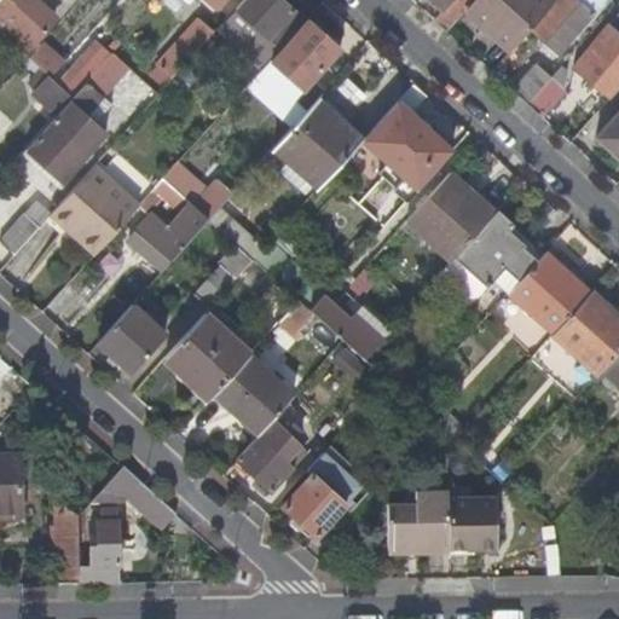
[(55,16),(38,0),(0,0),(0,30),(28,57),(39,45),(33,40),(55,16)]
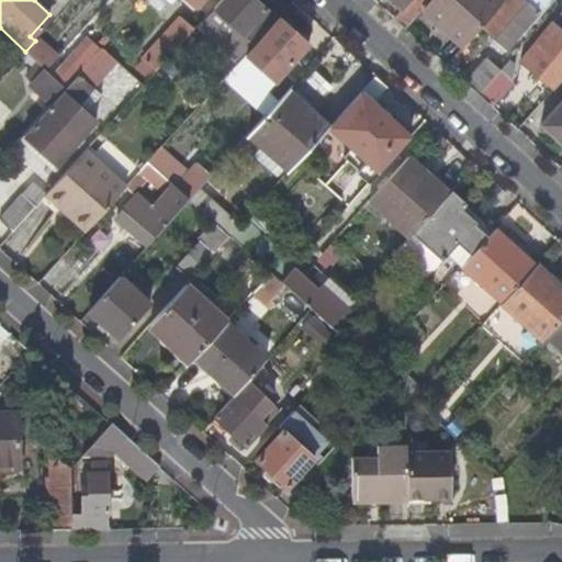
[(266,7),(257,0),(220,0),(213,8),(254,44),(277,19),(265,8),(266,7)]
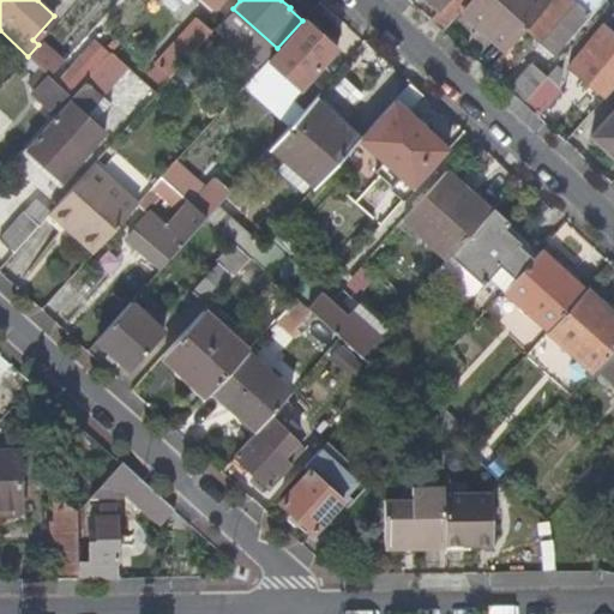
[(425,0),(437,10),(428,19),(440,30),(461,7),(467,0),(425,0)]
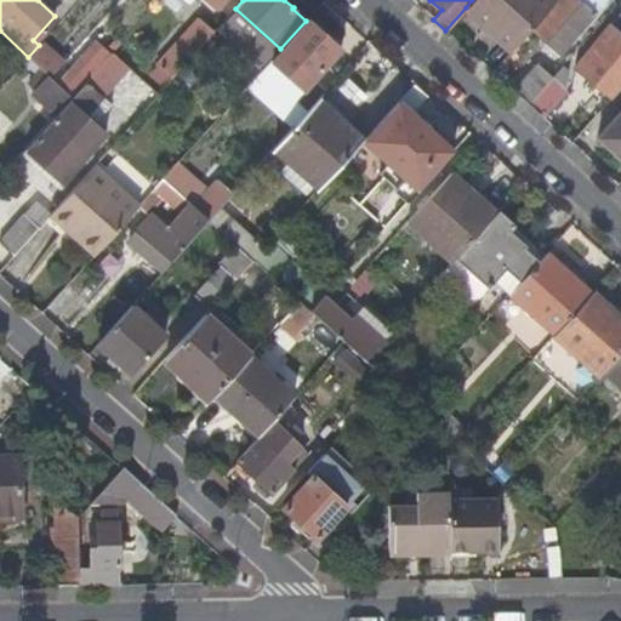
[(472,0),(466,7),(511,49),(529,29),(551,4),(546,0),(472,0)]
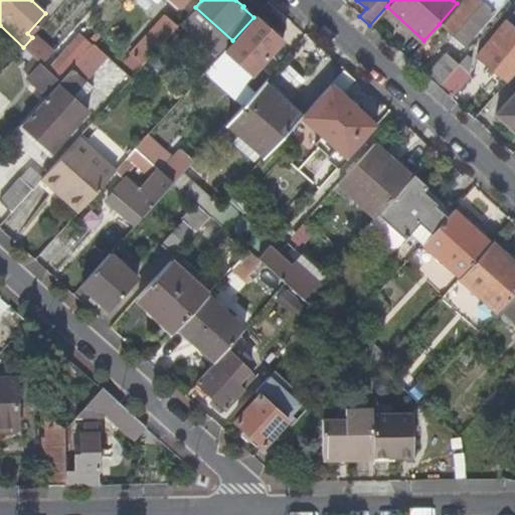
[(460,0),(457,3),(439,24),(462,45),(502,0),(460,0)]
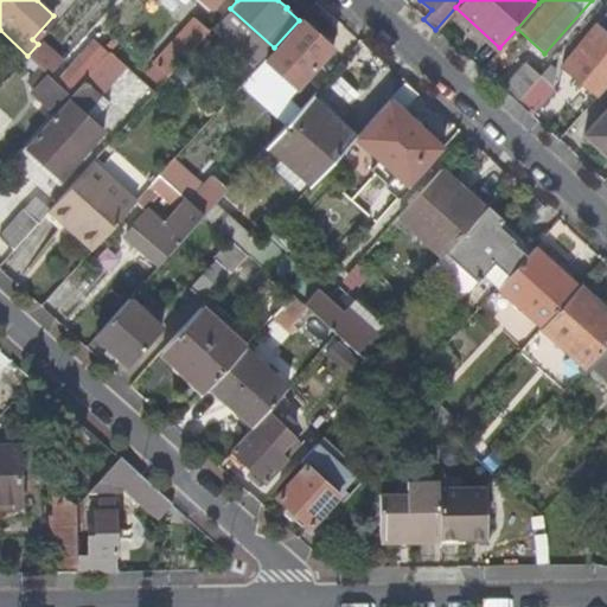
[(153,62),(170,76),(172,74),(210,31),(195,17),(153,62)]
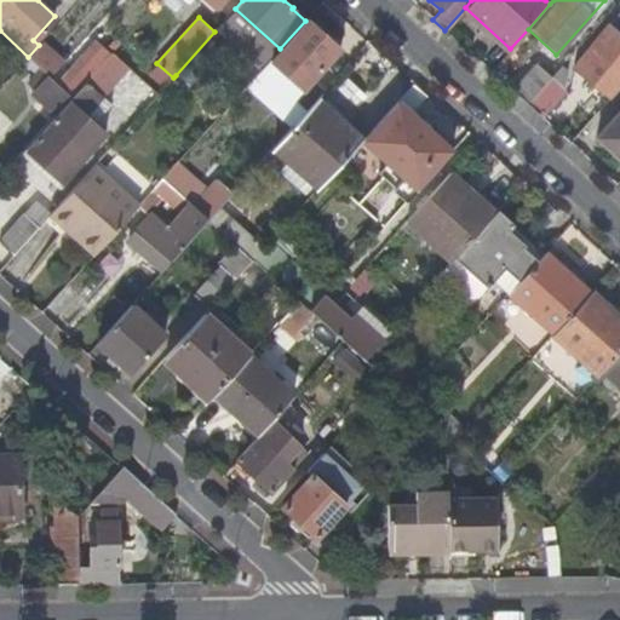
[(339,50),(306,19),(305,21),(280,49),(264,67),(297,96),(285,109),(297,121),(319,97),(306,86),(339,50)]
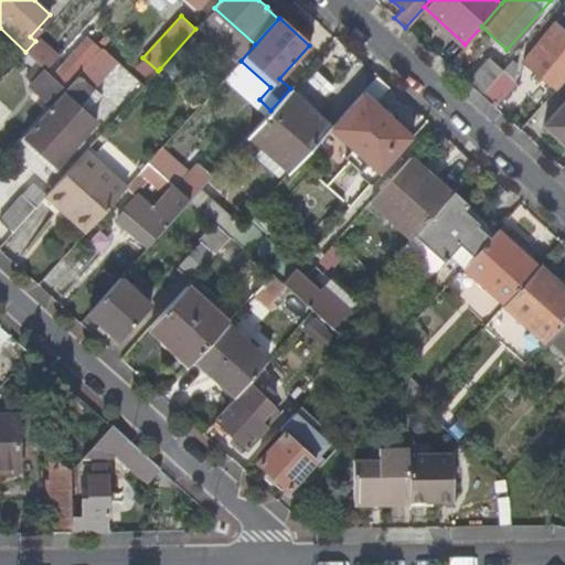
[(564,76),(564,32),(553,23),(521,59),(555,88),(564,76)]
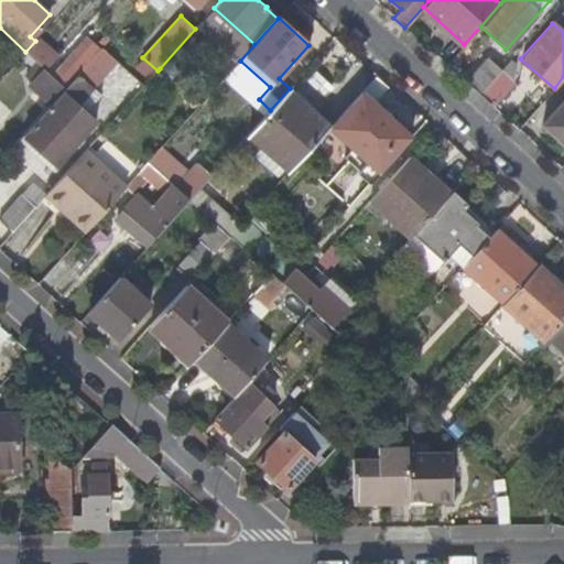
[(89,38),(54,76),(67,88),(102,50),(89,38)]
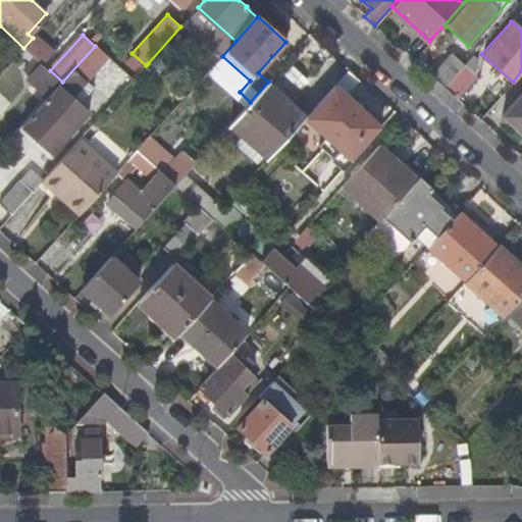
[(53,52),(35,36),(33,38),(23,48),(42,64),(53,52)]
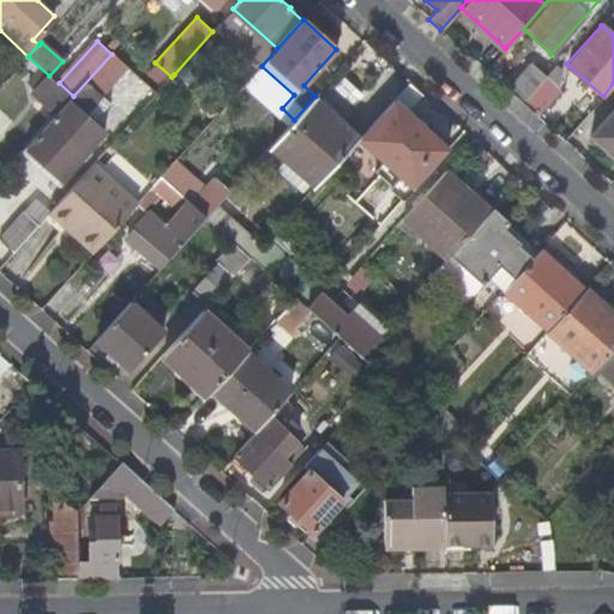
[(531,64),(507,89),(522,102),(545,76),(531,64)]
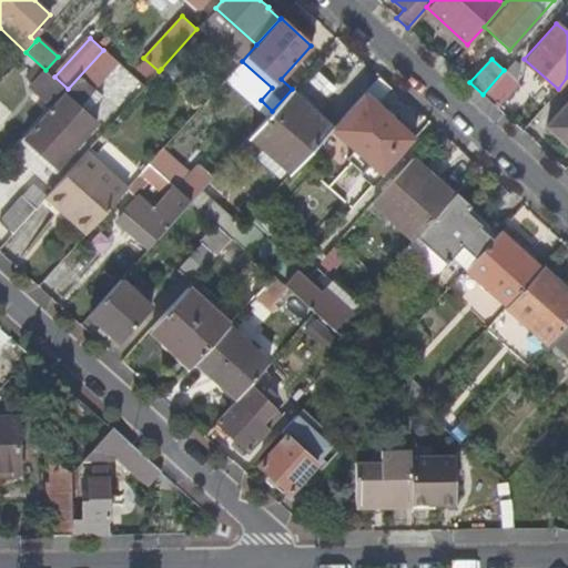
[(107,119),(142,82),(123,64),(88,101),(107,119)]
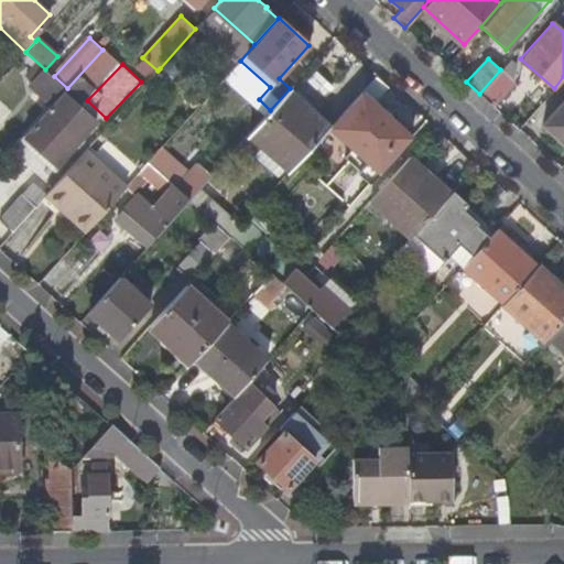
[(156,100),(174,82),(160,68),(158,71),(144,85),(142,87),(156,100)]
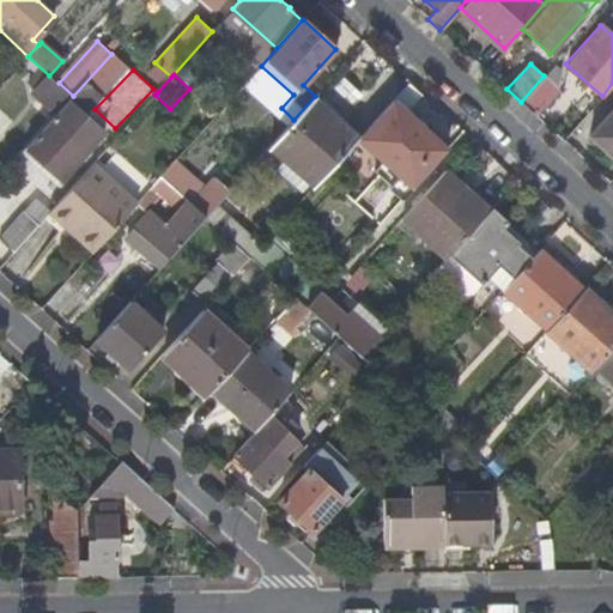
[(34,92),(58,114),(70,99),(73,96),(59,83),(49,76),(34,92)]
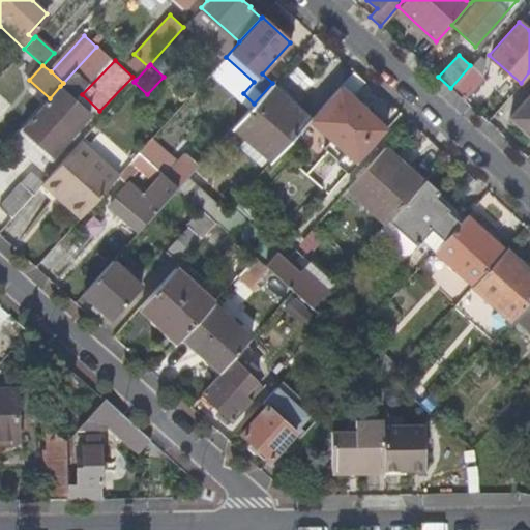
[(480,75),(470,65),(450,88),(460,96),(480,75)]
